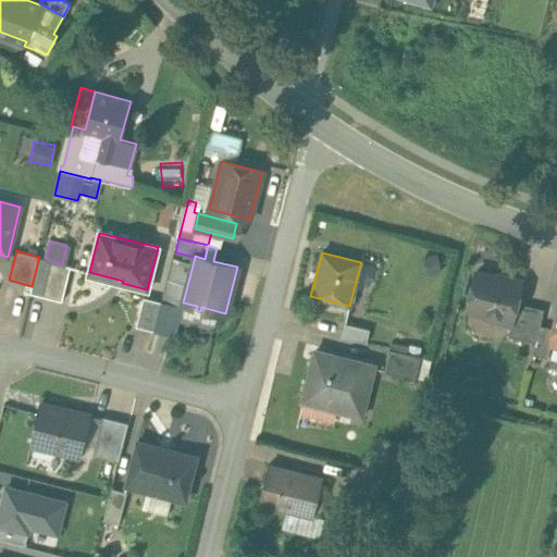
[(46,259),(39,257),(32,286),(31,293),(41,296),(51,261),(51,260),(46,259)]
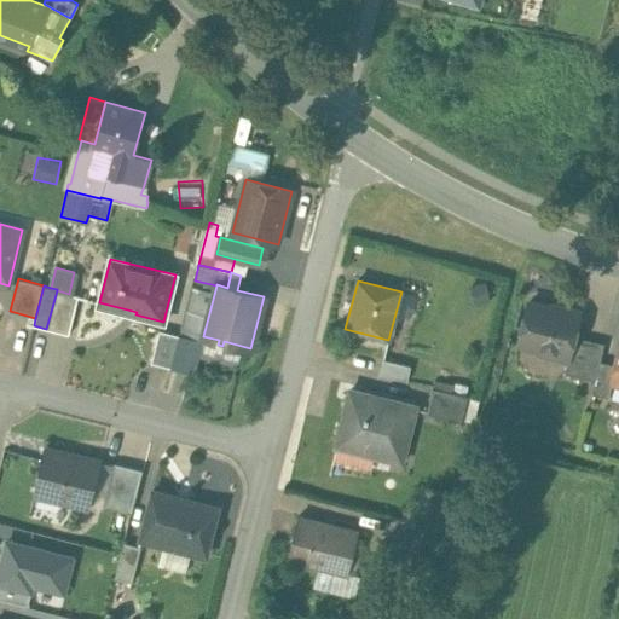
[(69,294),(57,290),(46,329),(69,335),(79,296),(69,294)]
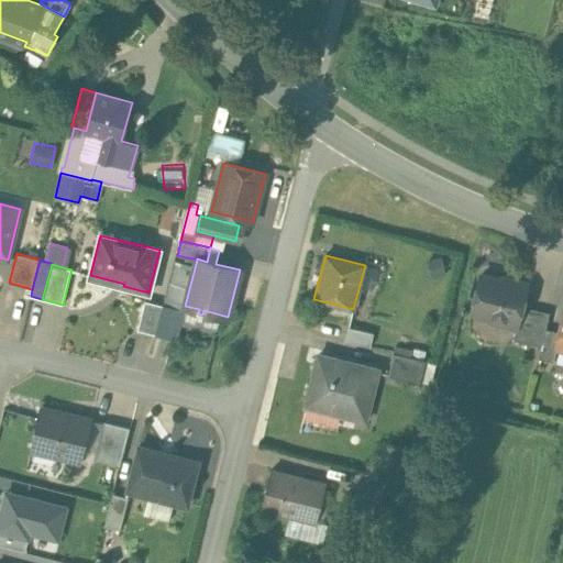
[(527,286),(481,275),(472,311),(517,322),(518,323),(522,306),(527,286)]
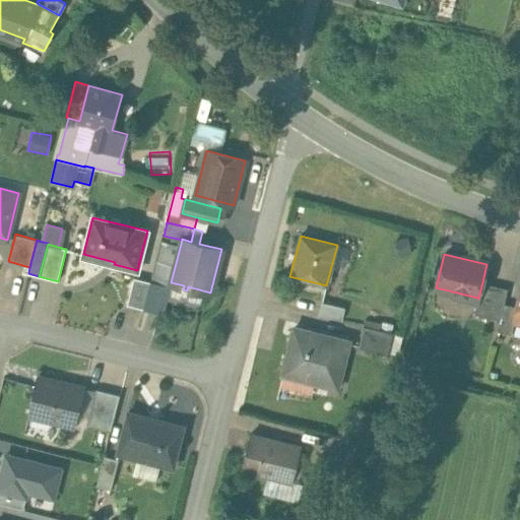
[(150,282),(134,277),(127,304),(144,309),(150,282)]
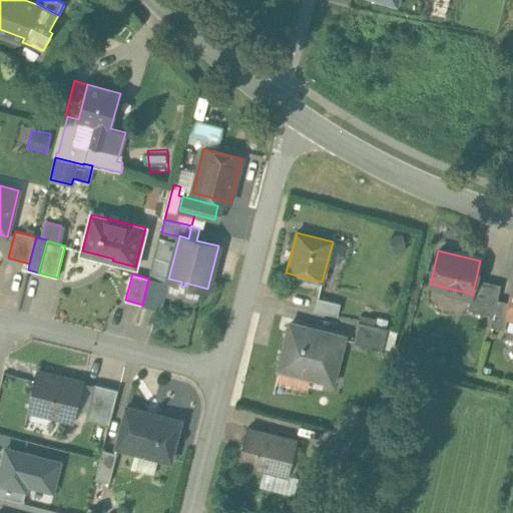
[(168,284),(148,279),(142,305),(161,310),(168,284)]
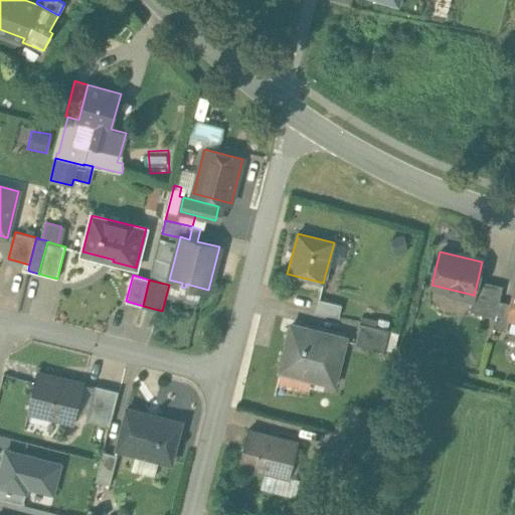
[(503,286),(478,280),(474,296),(473,295),(470,311),(495,317),(499,300),(503,286)]
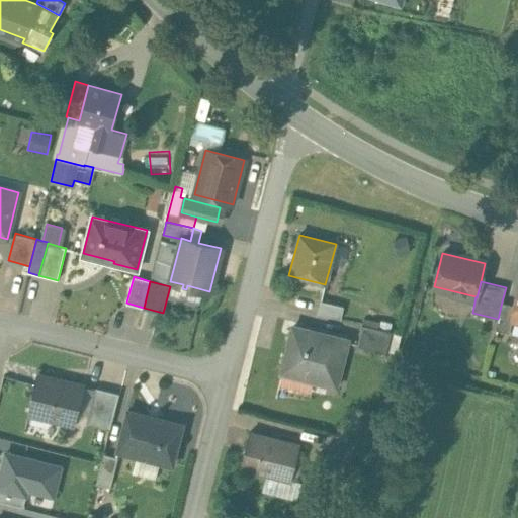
[(343,307),(320,300),(317,314),(340,319),(343,307)]
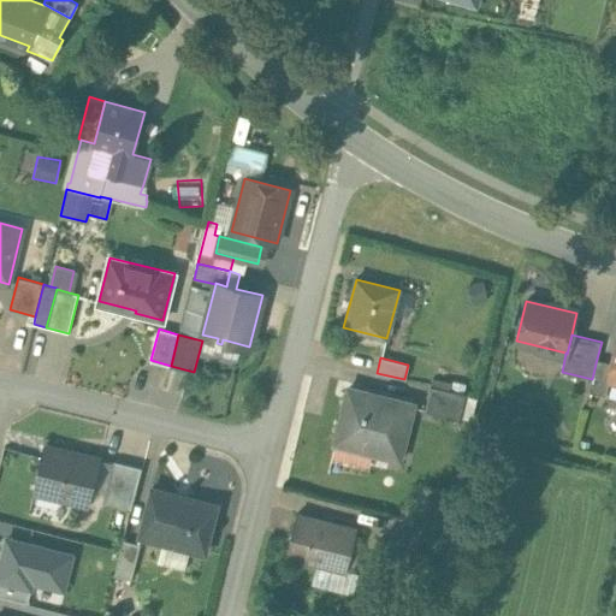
[(597,359),(592,379),(588,391),(605,396),(610,379),(609,379),(612,362),(597,359)]
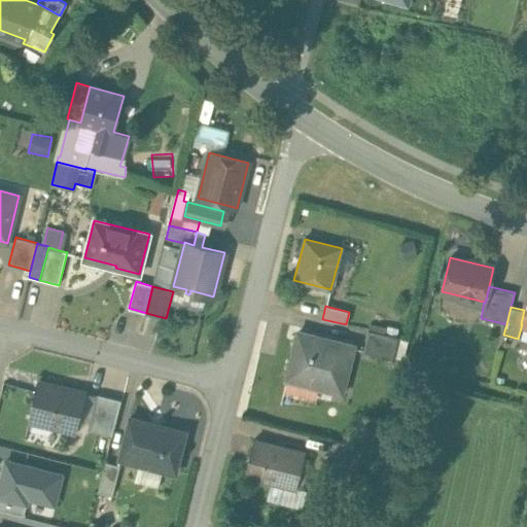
[(398,338),(369,330),(362,352),(392,360),(398,338)]
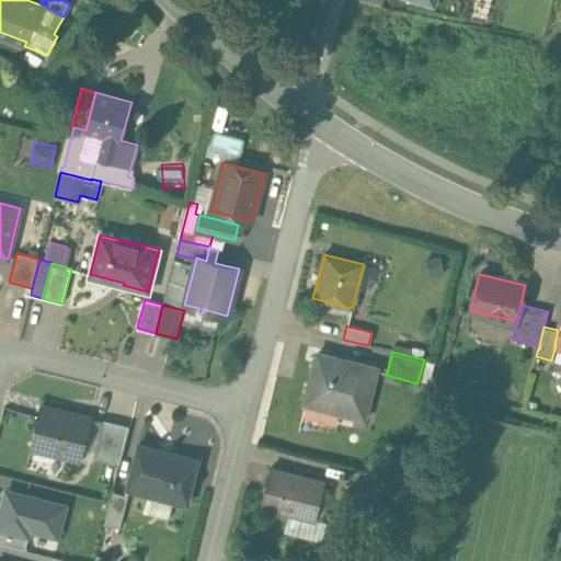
[(377,368),(317,353),(305,403),(364,419),(377,368)]
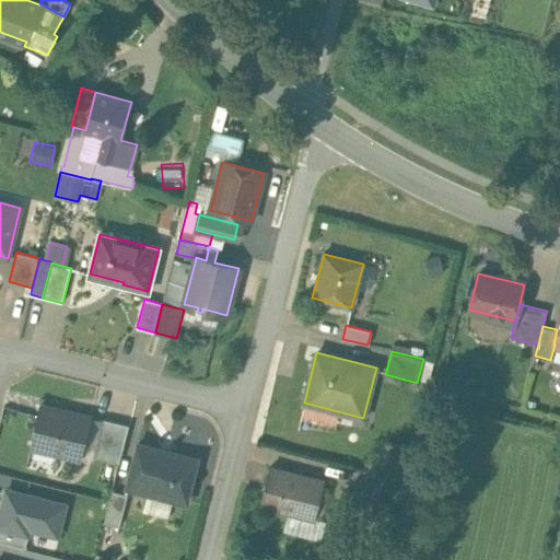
[(90,417),(42,405),(31,450),(80,462),(90,417)]
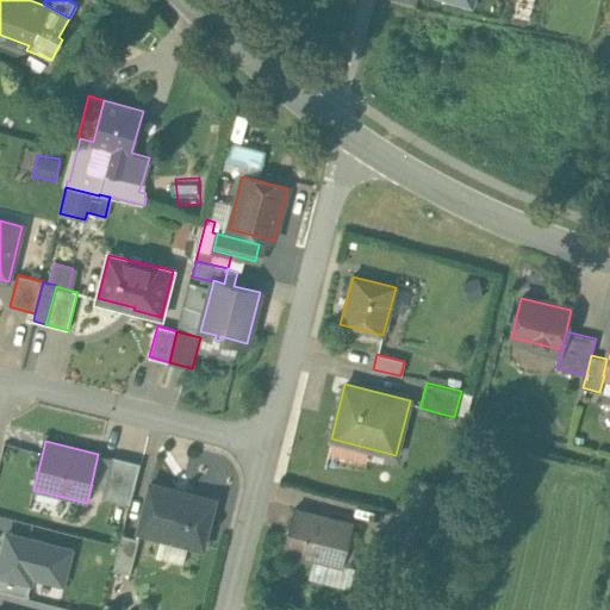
[(139,464),(112,456),(101,498),(130,505),(139,464)]
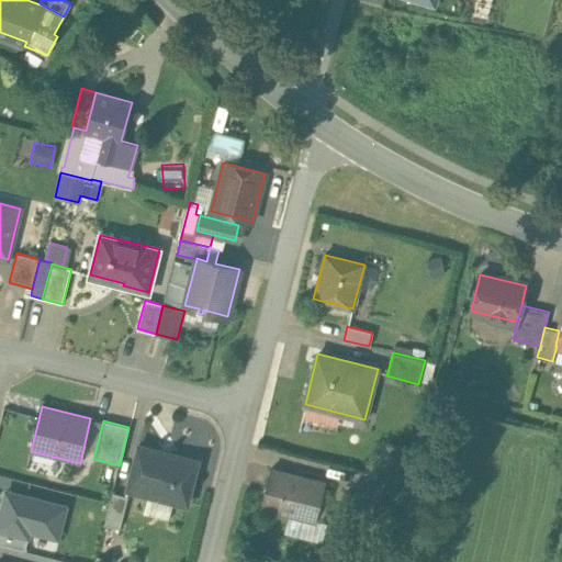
[(199,461),(138,446),(126,490),(187,506),(199,461)]
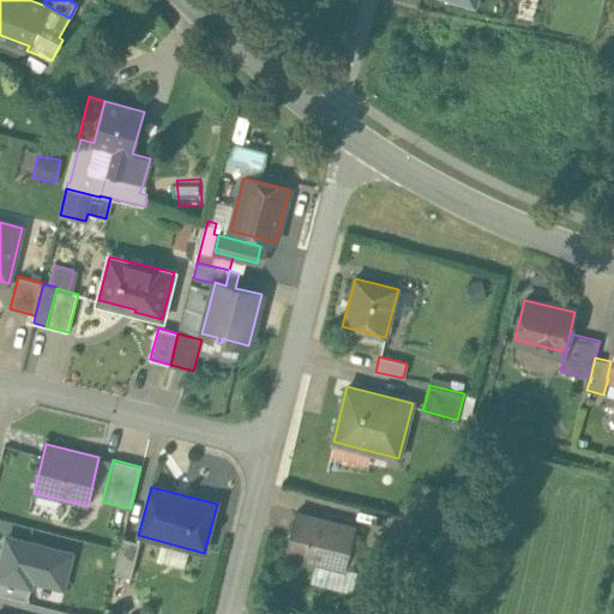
[(355,527),(296,512),(286,555),(344,570),(355,527)]
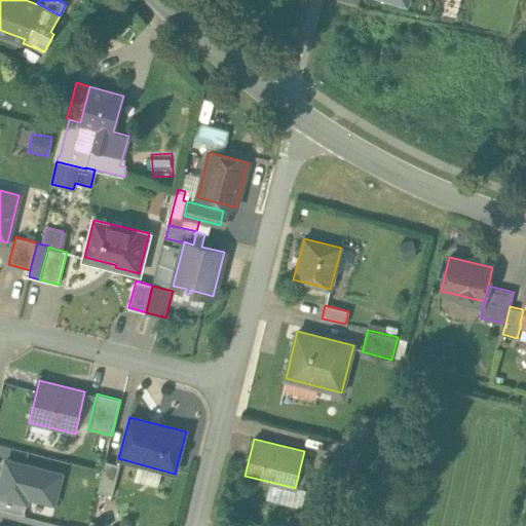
[(362,447),(333,440),(326,466),(354,474),(362,447)]
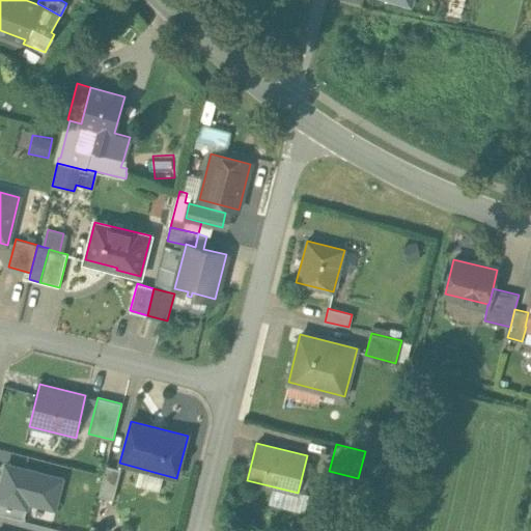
[(58,510),(67,474),(7,459),(0,492),(0,505),(30,512),(32,504),(58,510)]
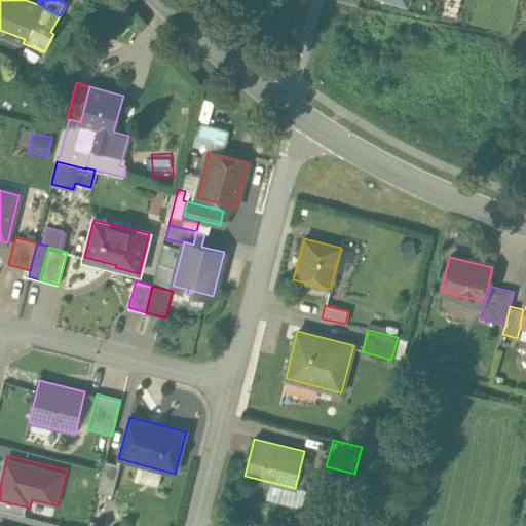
[(105,461),(98,491),(112,495),(119,465),(105,461)]
